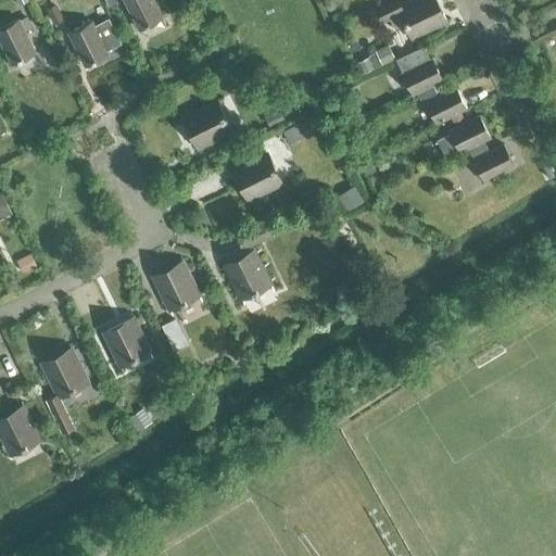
[(124,0),(139,29),(162,19),(152,0),(124,0)]
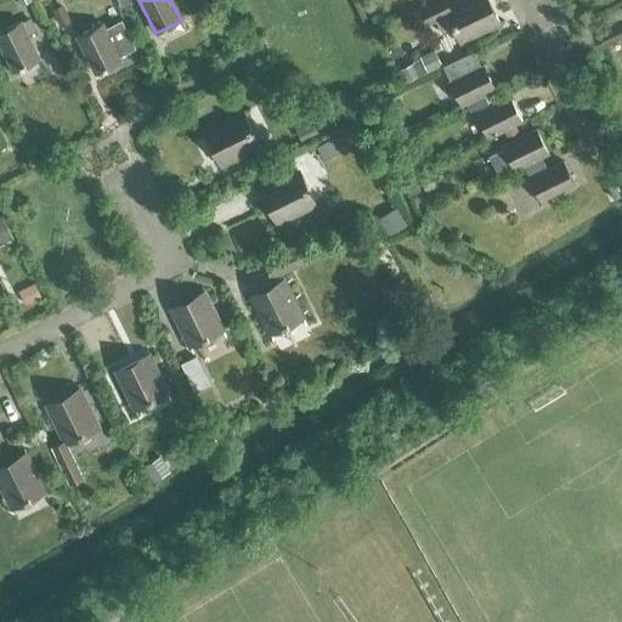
[(465,40),(497,26),(484,0),(458,0),(448,5),(445,0),(429,0),(418,6),(427,26),(436,21),(442,33),(458,26),(465,40)]
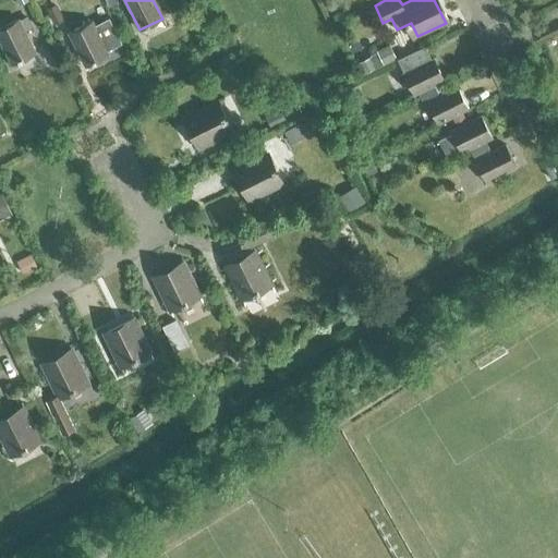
[(0,27),(0,38),(12,63),(36,52),(19,19),(0,27)]
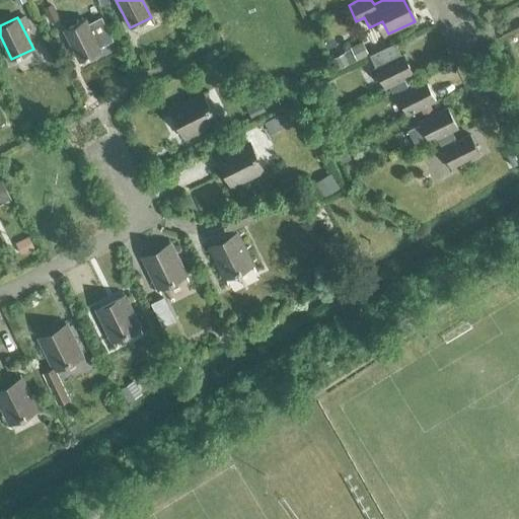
[(64,30),(79,61),(101,51),(86,20),(64,30)]
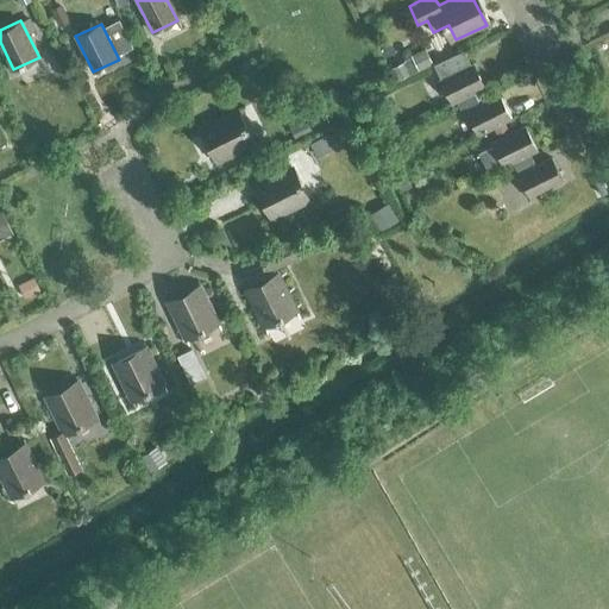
[(433,63),(440,77),(470,63),(463,49),(433,63)]
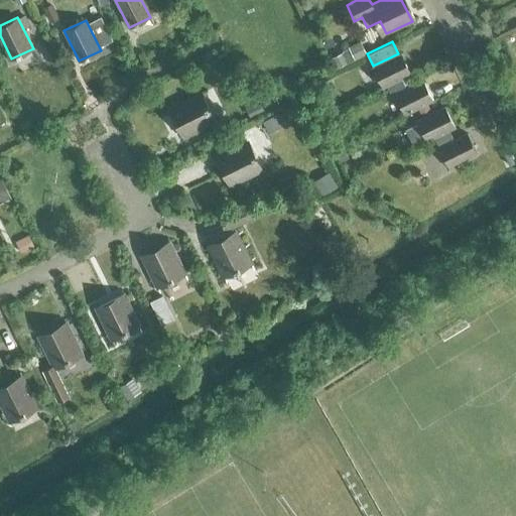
[(394,81),(404,76),(410,73),(401,53),(374,67),(383,86),(394,81)]
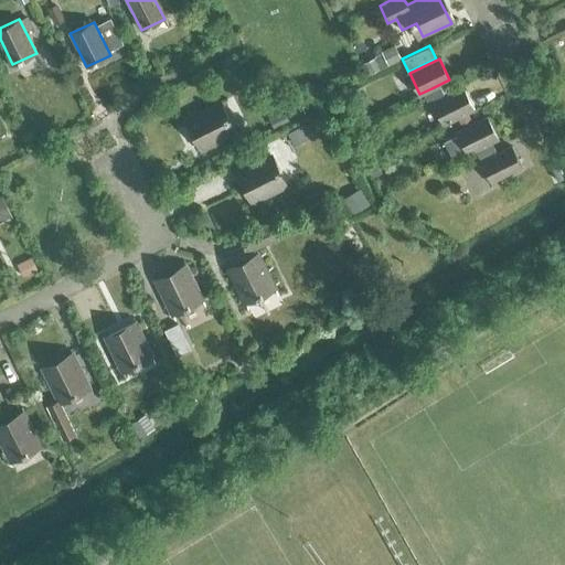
[(443,83),(432,88),(435,97),(447,91),(443,83)]
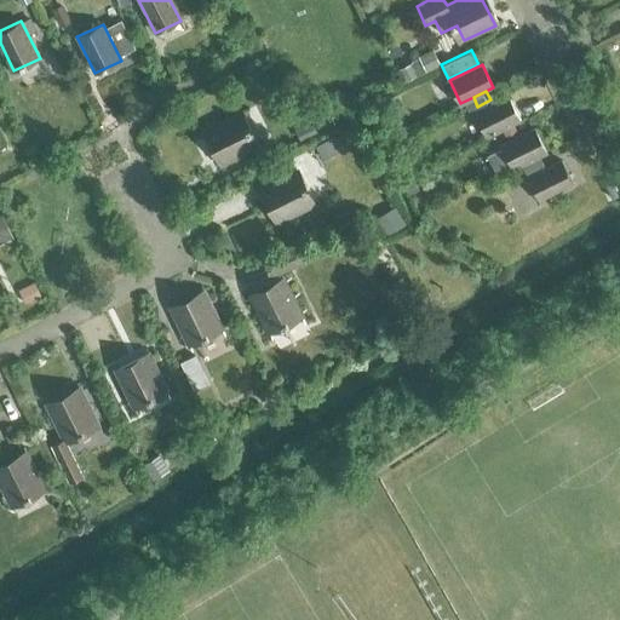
[(487,136),(501,128),(512,124),(521,120),(509,97),(475,113),(487,136)]
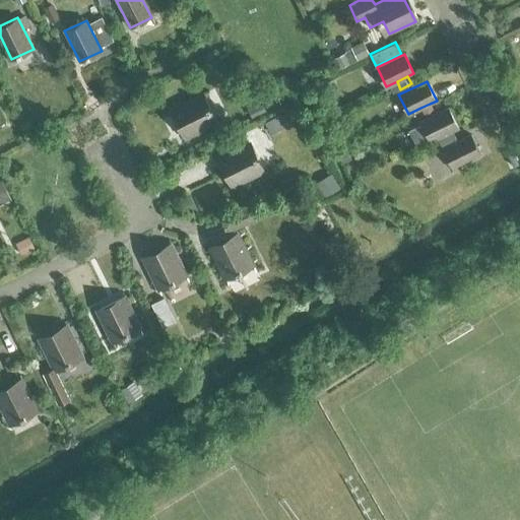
[(173,108),(187,136),(214,123),(200,94),(173,108)]
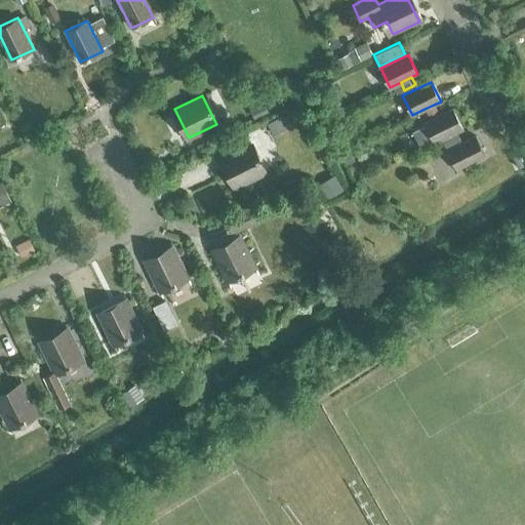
[(434,105),(425,109),(429,117),(438,113),(434,105)]
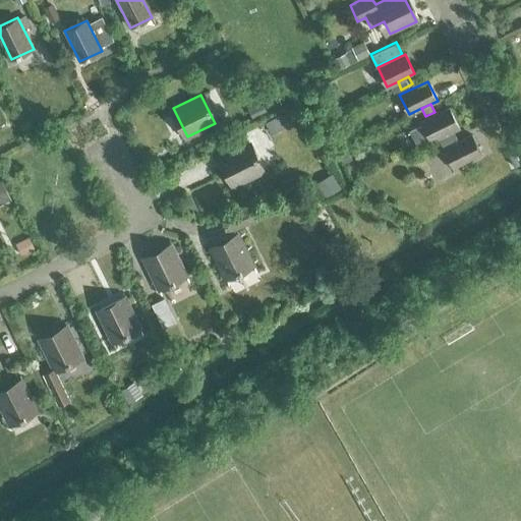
[(429,138),(431,141),(460,127),(450,108),(421,121),(422,123),(409,129),(416,146),(429,138)]
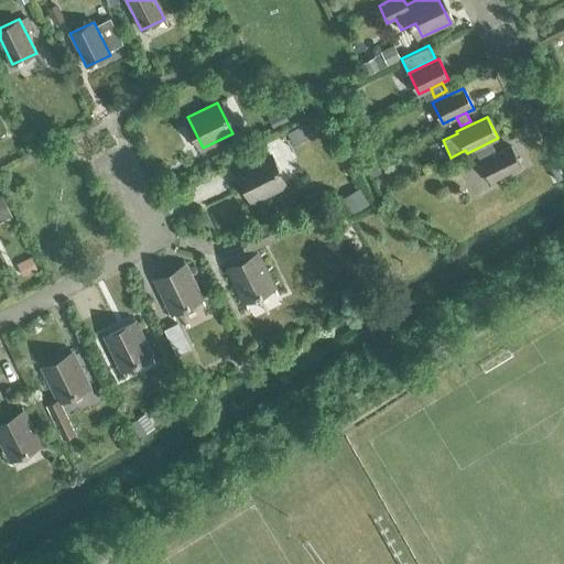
[(480,161),(491,183),(522,167),(511,147),(480,161)]
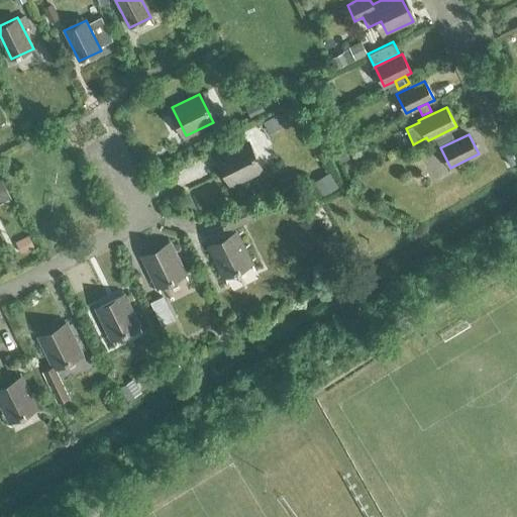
[(219,156),(233,184),(260,171),(245,142),(219,156)]
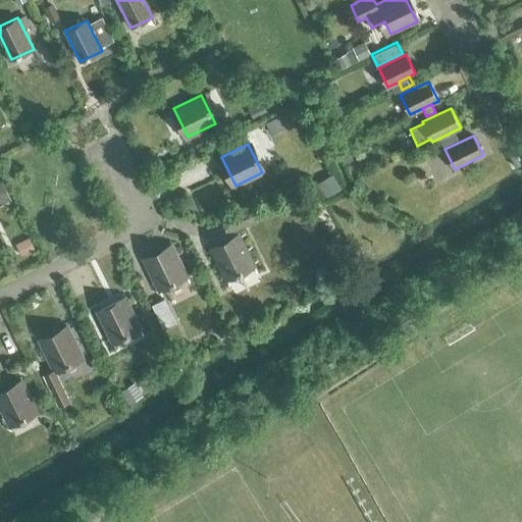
[(222,224),(227,235),(255,221),(250,211),(222,224)]
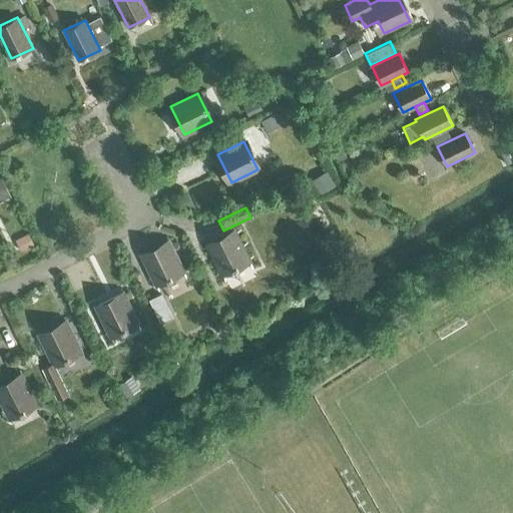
[(207,245),(220,272),(248,259),(235,231),(207,245)]
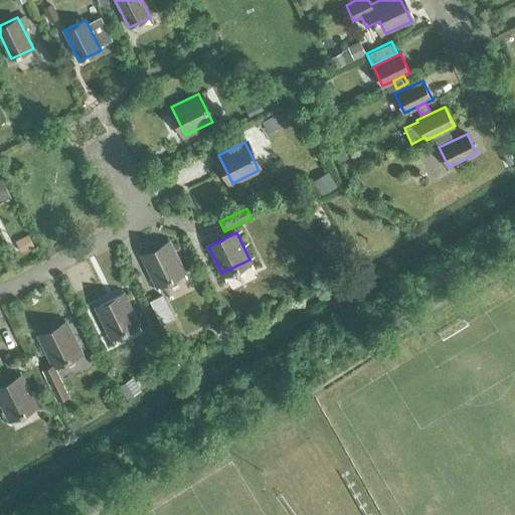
[(142,256),(156,285),(183,271),(170,242),(142,256)]
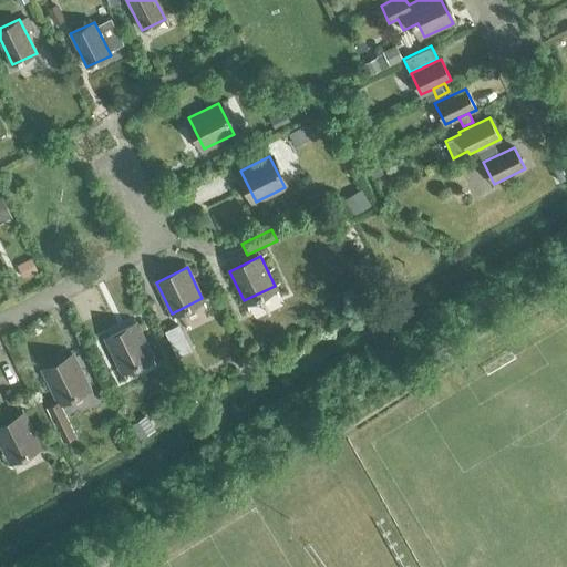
[(164,330),(176,357),(191,349),(178,323),(164,330)]
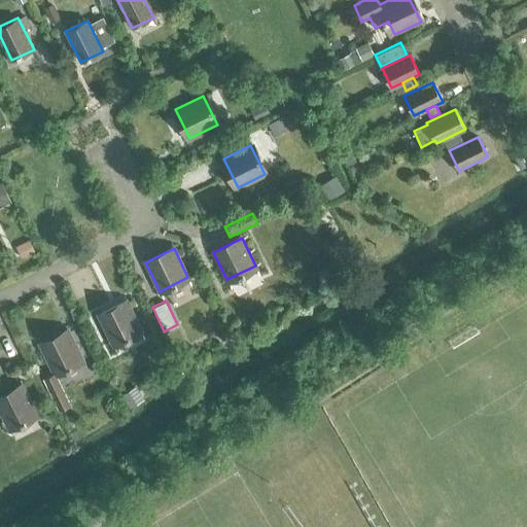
[(99,316),(112,344),(141,330),(128,303),(99,316)]
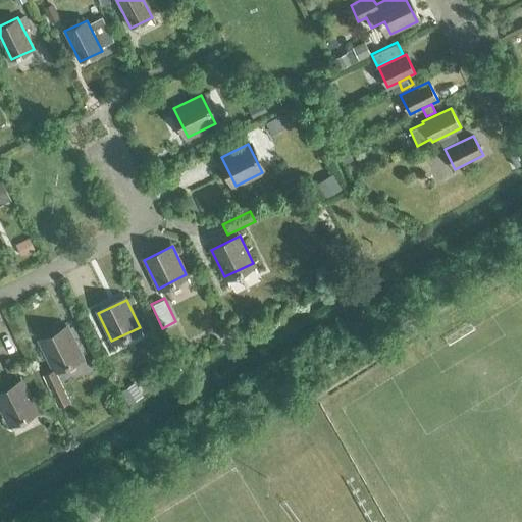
[(40,343),(53,369),(82,356),(68,328),(40,343)]
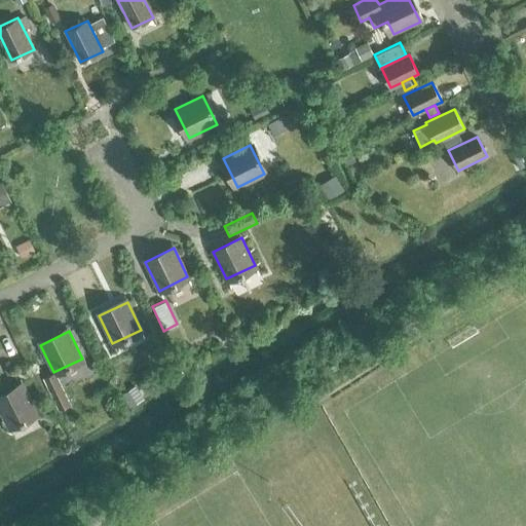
[(43,378),(58,408),(68,402),(54,373),(43,378)]
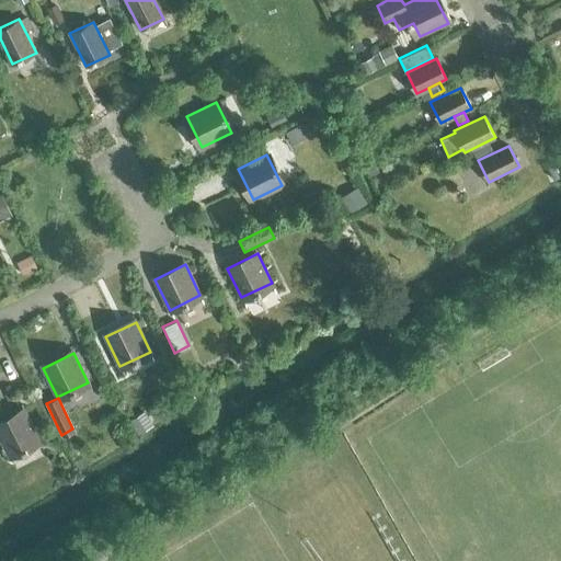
[(0,423),(0,438),(9,456),(39,439),(24,411),(0,423)]
